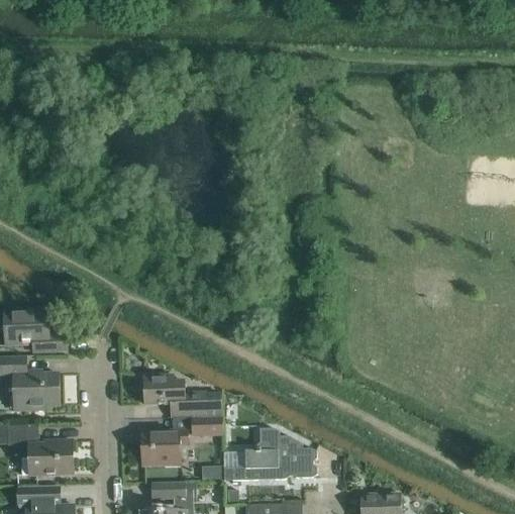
[(32,350),(45,350),(66,349),(65,332),(47,333),(46,311),(38,311),(38,308),(24,308),(24,307),(3,308),(5,344),(31,343),(32,350)]
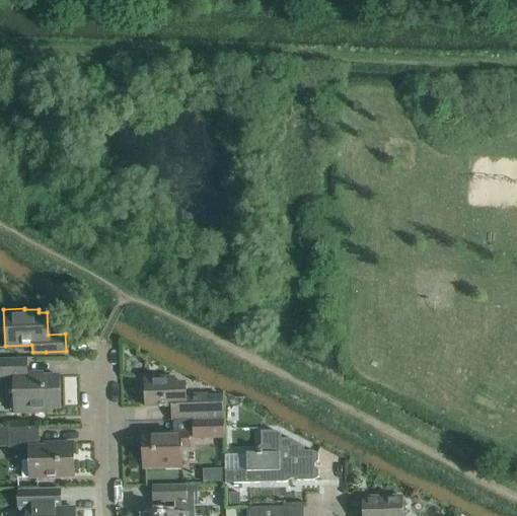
[(0,377),(12,377),(13,411),(33,410),(33,407),(59,406),(58,373),(25,374),(24,358),(0,358),(0,377)]
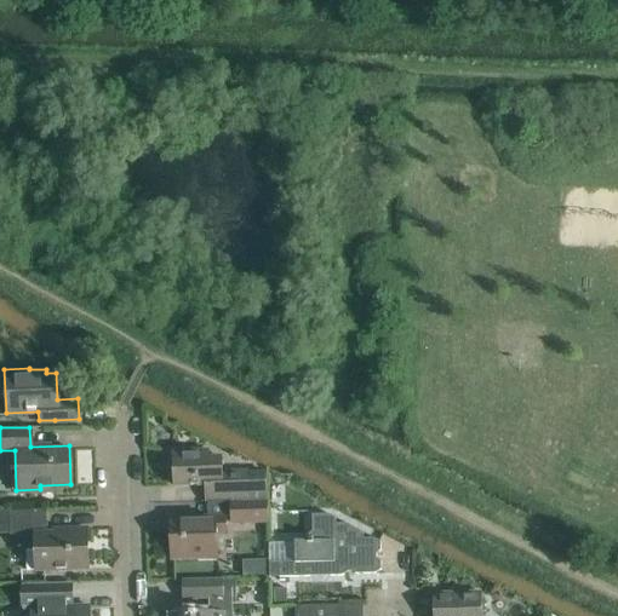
[(230,499),(265,499),(265,475),(247,475),(247,470),(221,470),(219,456),(207,456),(207,448),(172,449),(173,483),(204,482),(205,499),(230,499)]
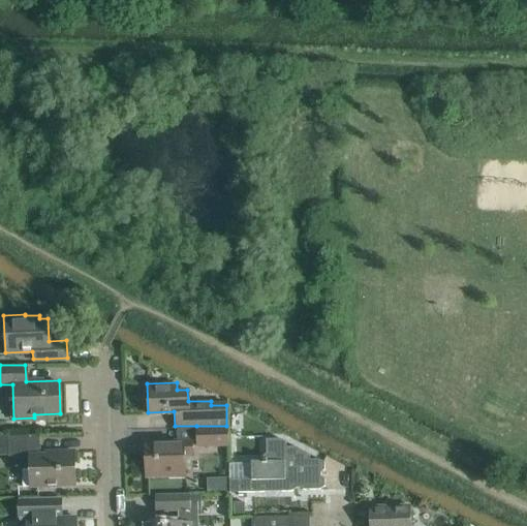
[(226,426),(196,426),(196,444),(227,443),(226,426)]
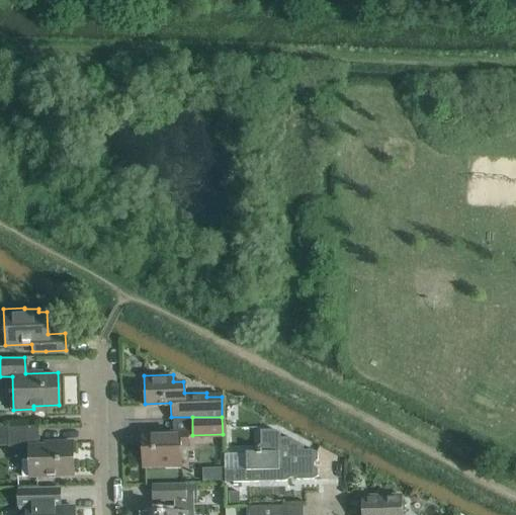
[(37,435),(36,424),(7,424),(7,446),(28,446),(29,475),(53,474),(73,474),(72,443),(38,444),(37,435)]
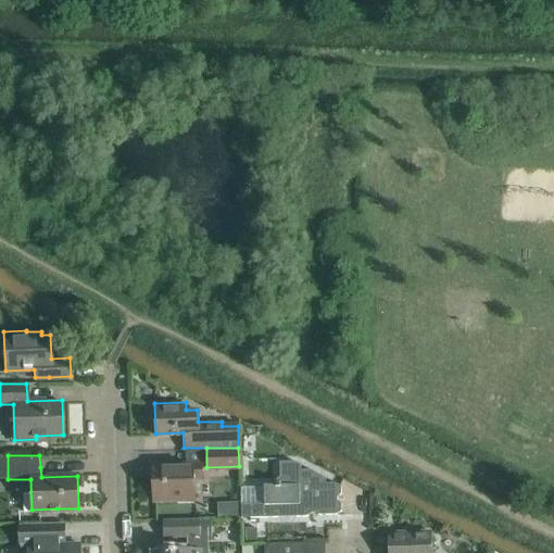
[(280,482),(263,484),(239,485),(240,517),(304,515),(310,511),(315,511),(315,513),(334,512),(340,508),(340,501),(336,499),(336,494),(339,492),(339,484),(320,474),(292,459),(279,460),(280,482)]
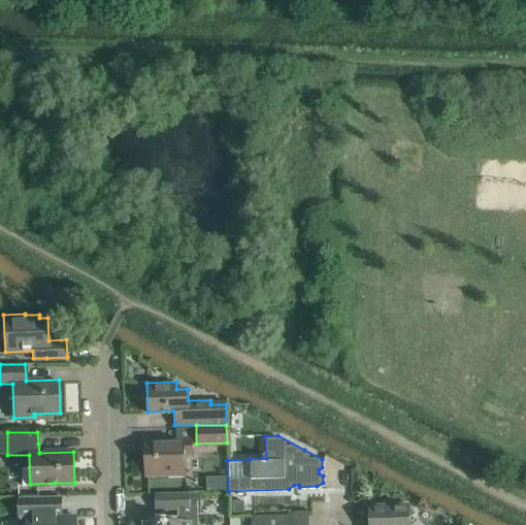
[(191,438),(174,438),(154,439),(154,444),(143,444),(144,474),(168,473),(168,471),(183,470),(183,455),(191,454),(191,438)]
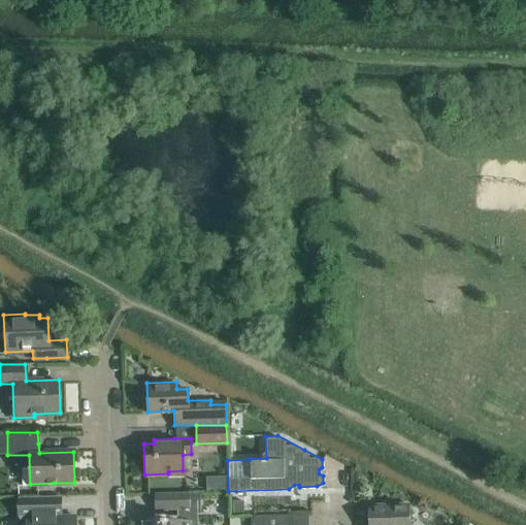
[(154,509),(189,507),(189,493),(154,494),(154,509)]
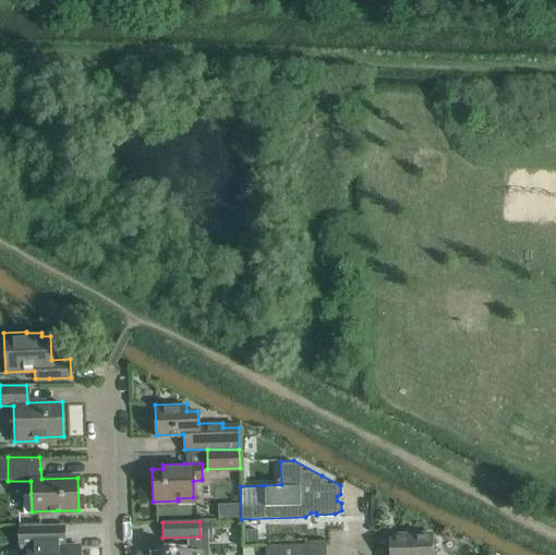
[(210,521),(200,521),(200,537),(207,537),(210,537),(210,521)]
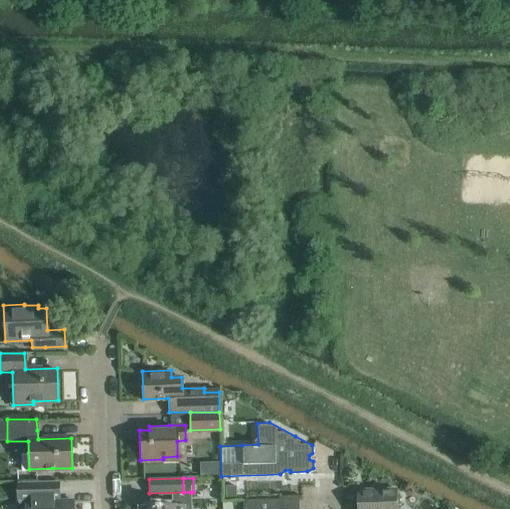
[(52,480),(32,480),(17,480),(18,502),(25,501),(25,508),(72,508),(73,499),(53,500),(52,480)]
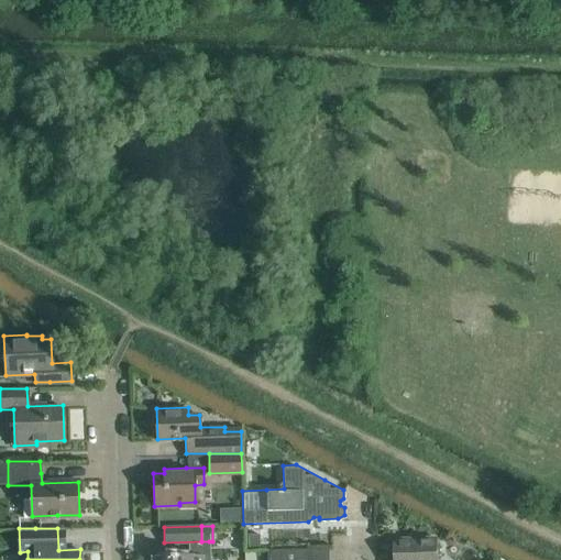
[(259,531),(248,533),(249,546),(259,545),(259,531)]
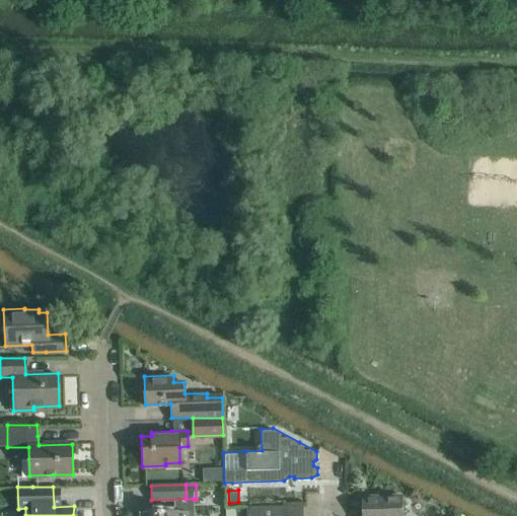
[(400,515),(400,495),(381,496),(361,496),(361,515),(400,515)]
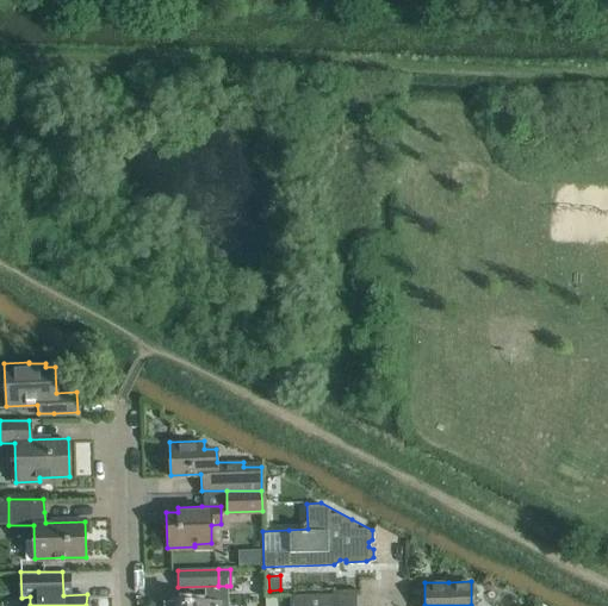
[(333,605),(333,593),(289,594),(289,605),(333,605)]
